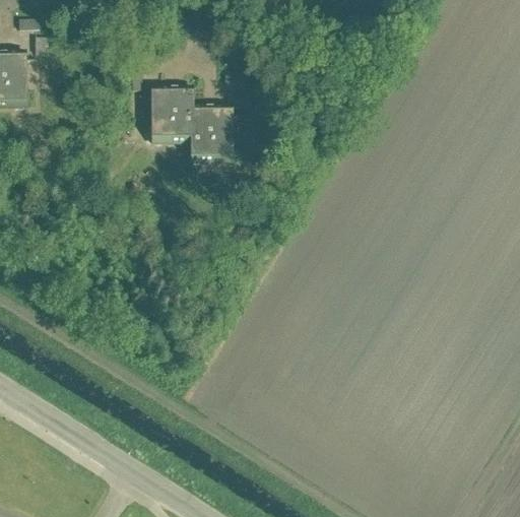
[(17,33),(38,33),(38,22),(17,22),(17,33)]
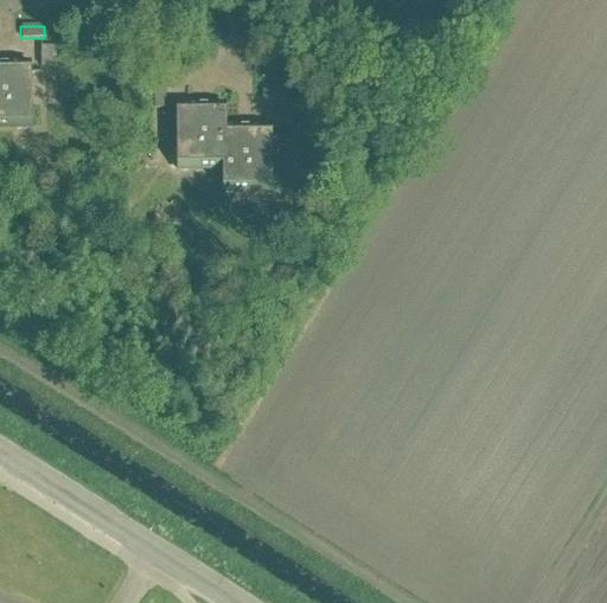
[(52,68),(53,47),(39,47),(39,68),(52,68)]
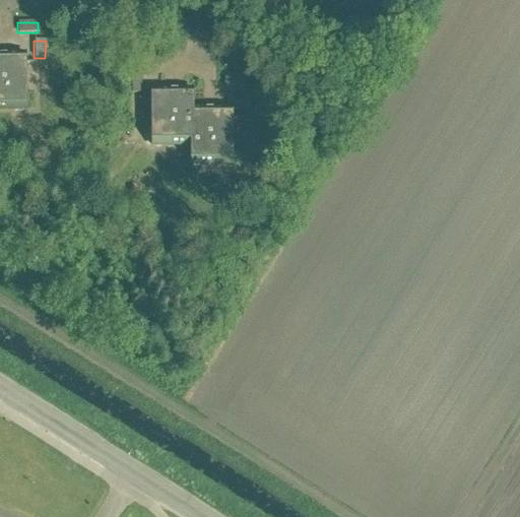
[(0,52),(0,108),(25,108),(24,52),(0,52)]
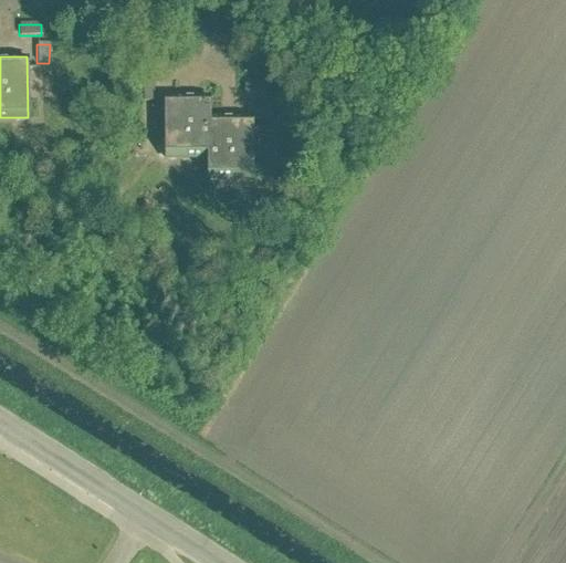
[(173,72),(173,61),(150,60),(150,72),(173,72)]
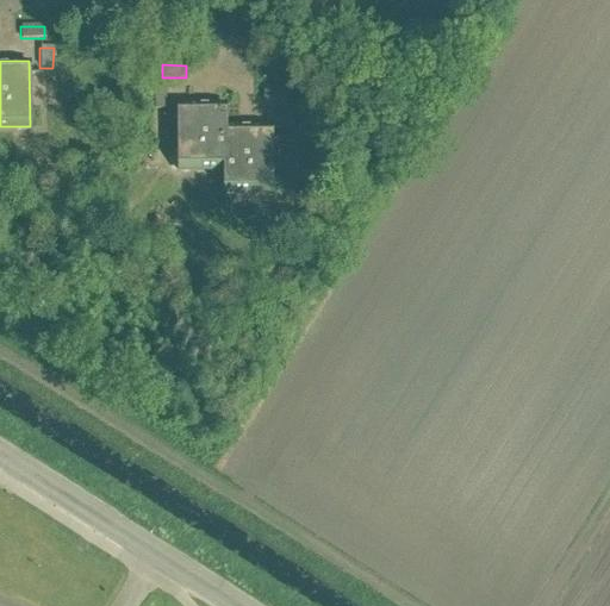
[(288,101),(290,89),(265,88),(265,101),(288,101)]
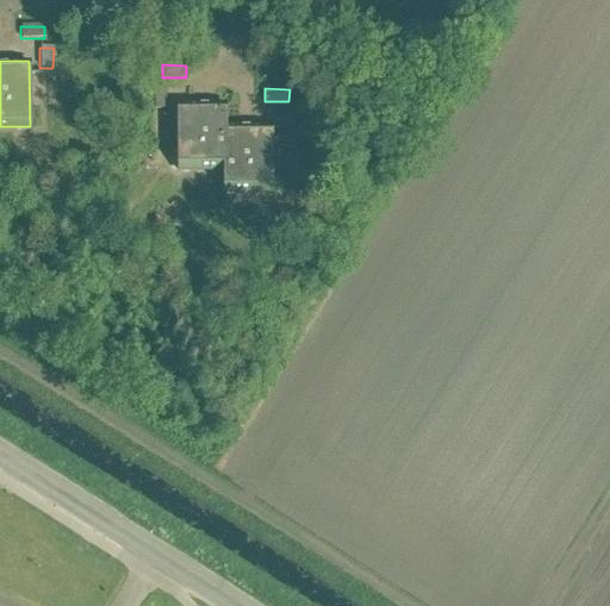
[(156,110),(167,110),(167,89),(155,89),(156,110)]
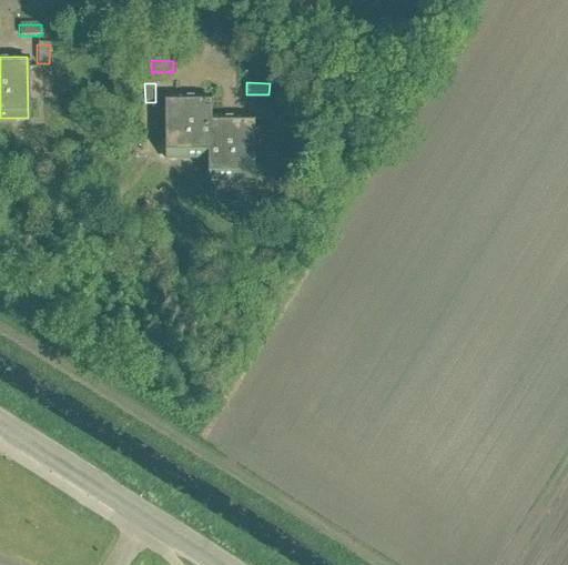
[(210,117),(209,96),(165,97),(165,158),(209,158),(209,178),(252,178),(252,117),(210,117)]
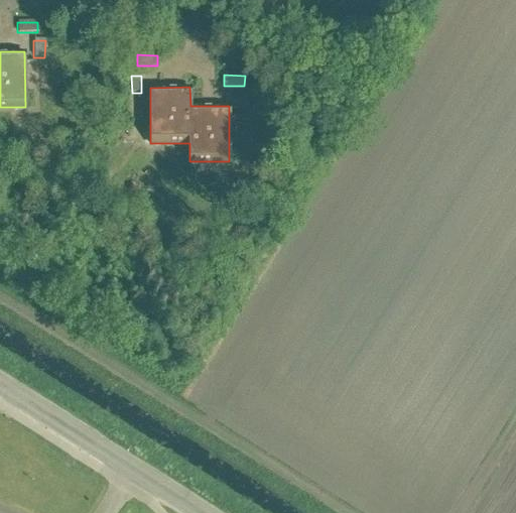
[(240,111),(251,111),(251,93),(240,94),(240,111)]
